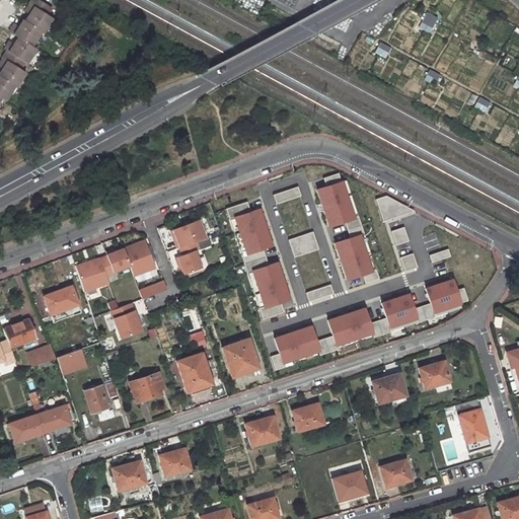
[(0,0),(0,12),(8,0),(0,0)]
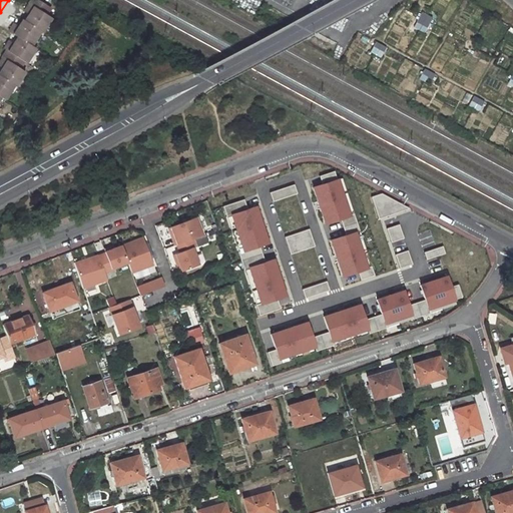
[(0,105),(3,101),(7,104),(17,90),(19,91),(28,78),(23,74),(29,67),(31,68),(40,55),(35,52),(45,38),(47,39),(56,24),(53,22),(57,15),(40,4),(33,15),(37,18),(35,20),(35,21),(31,28),(29,26),(26,32),(23,35),(19,32),(15,38),(23,43),(19,50),(17,52),(12,49),(9,54),(12,56),(4,68),(9,71),(8,73),(3,80),(1,79),(0,80),(0,105)]
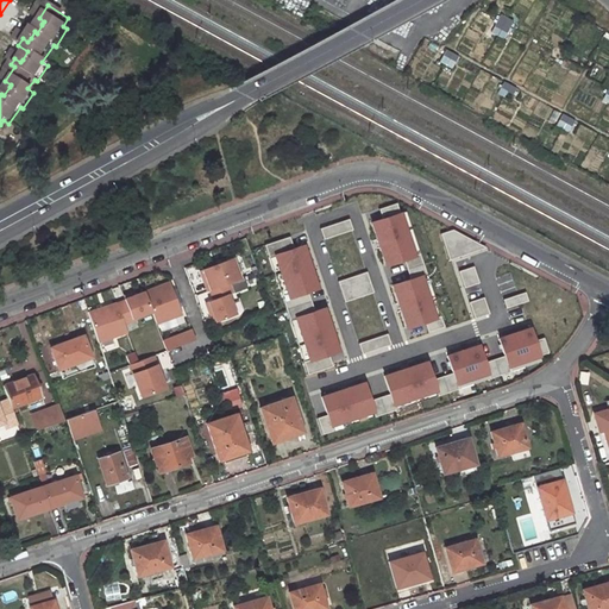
[(489,33),(506,39),(513,19),(496,13),(489,33)]
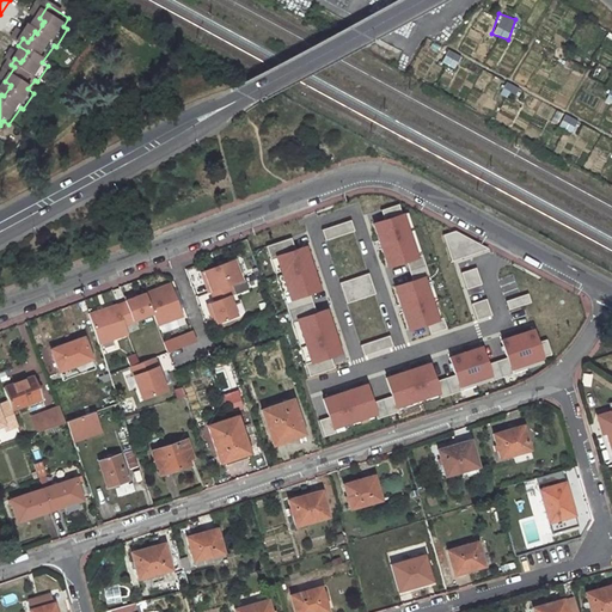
[(398,203),(380,209),(384,219),(373,222),(379,239),(396,233),(398,240),(381,246),(387,265),(405,259),(412,279),(395,285),(402,304),(418,297),(421,305),(404,311),(410,328),(428,322),(432,331),(447,325),(444,316),(438,317),(423,275),(429,274),(422,254),(416,256),(398,203)]
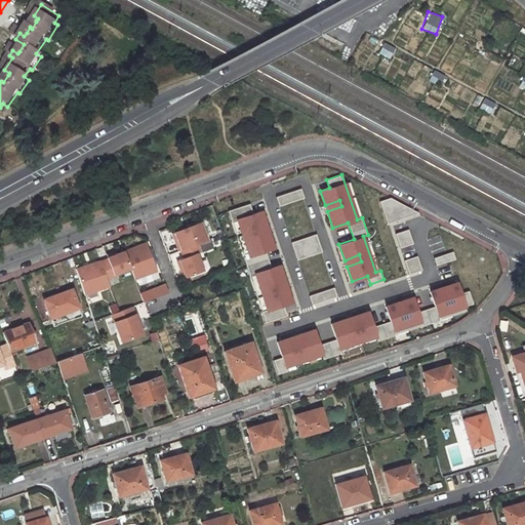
[(304,198),(300,189),(276,196),(278,205),(304,198)]
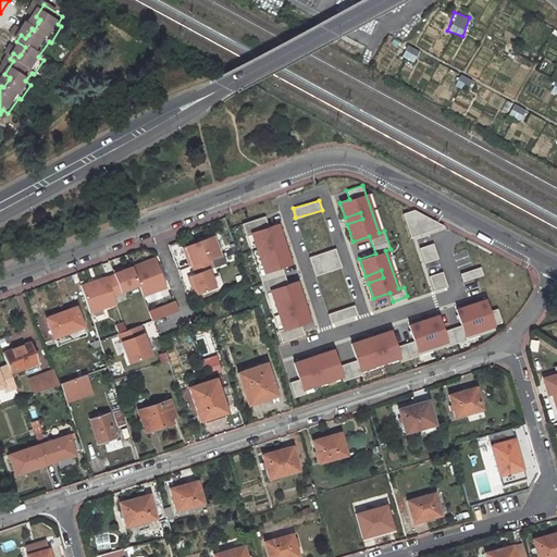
[(403,213),(410,237),(444,226),(413,210),(403,213)]
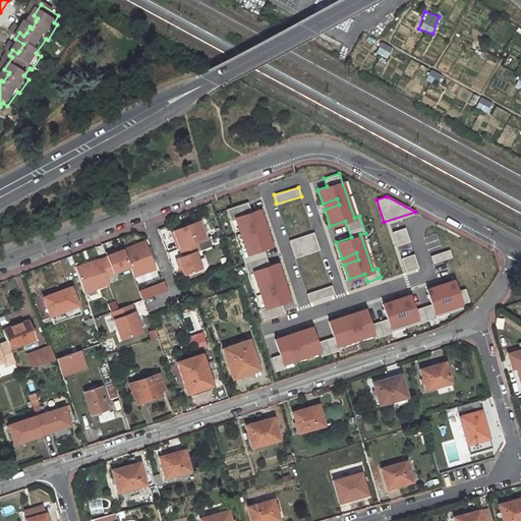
[(337,198),(323,204),(325,210),(339,205),(337,198)]
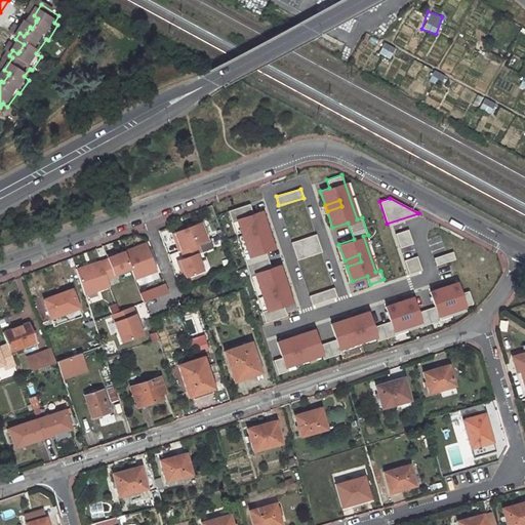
[(249,203),(228,210),(232,221),(235,219),(248,255),(244,256),(250,275),(254,274),(267,309),(264,311),(267,321),(288,314),(285,304),(293,300),(288,286),(273,291),(271,284),(285,279),(280,264),(272,267),(266,250),(274,247),(269,231),(253,236),(251,230),(266,225),(260,210),(252,213),(249,203)]
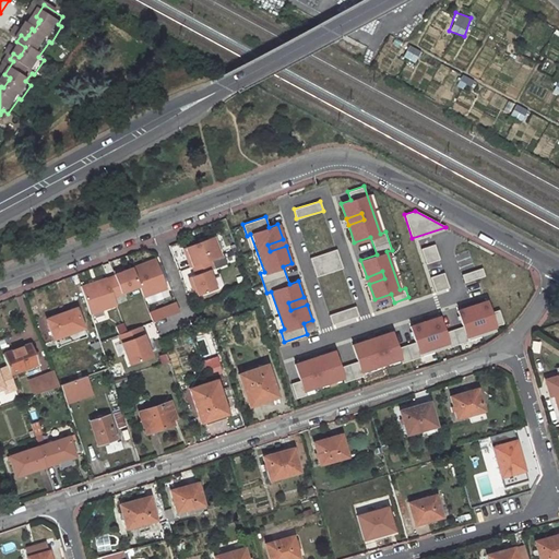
[(213,237),(186,247),(192,266),(210,260),(221,256),(213,237)]
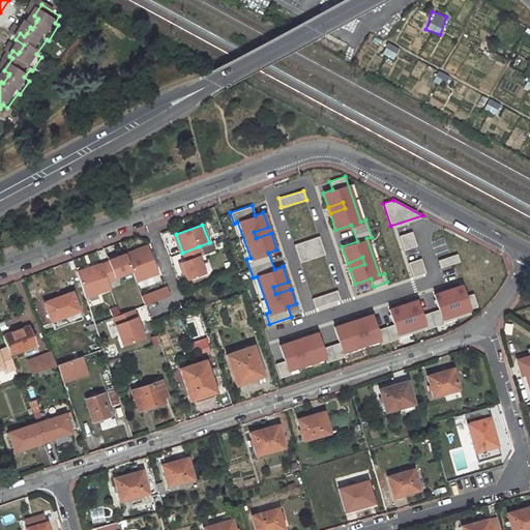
[(271,233),(268,227),(254,232),(256,238),(271,233)]
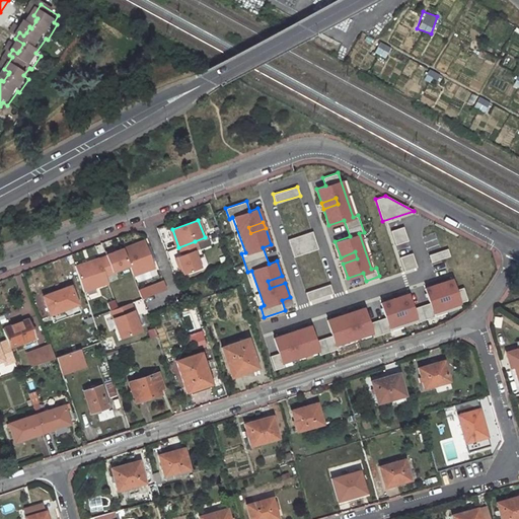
[(395,244),(408,240),(403,227),(391,231),(395,244)]
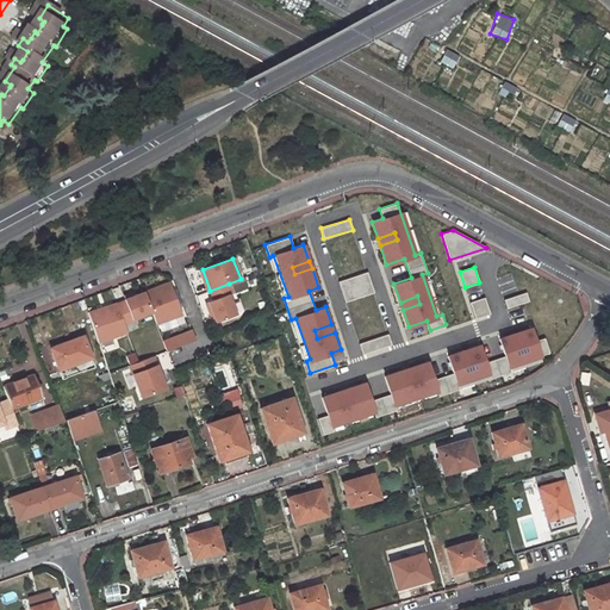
[(367,272),(338,281),(344,303),(374,293),(367,272)]
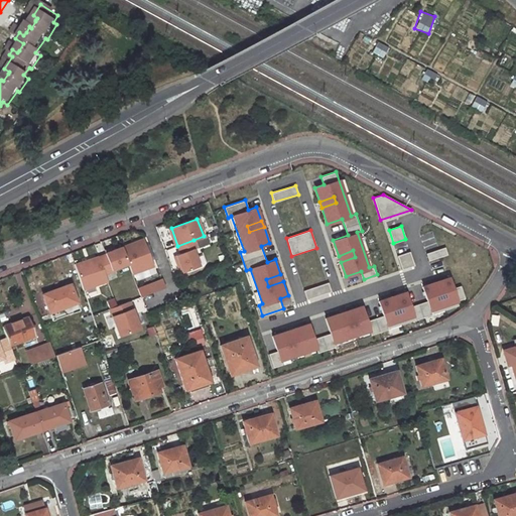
[(196,240),(197,246),(209,243),(207,237),(196,240)]
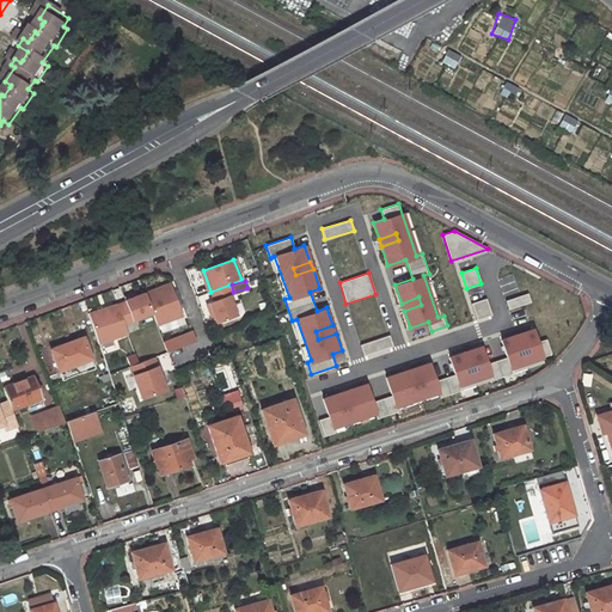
[(170,282),(145,293),(152,313),(157,325),(183,316),(170,282)]
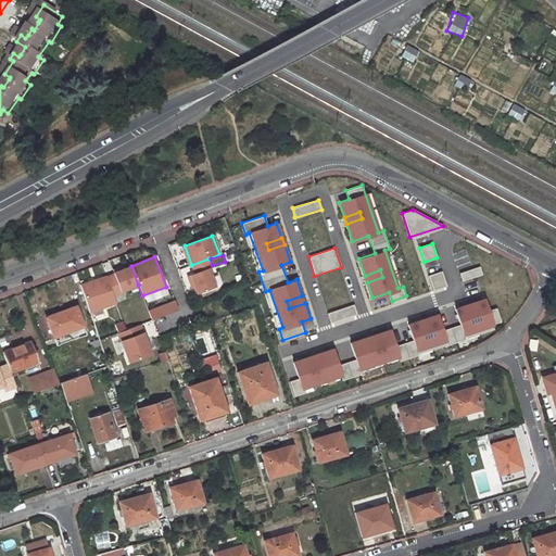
[(209,258),(191,265),(194,273),(189,275),(197,293),(215,287),(209,268),(212,267),(209,258)]
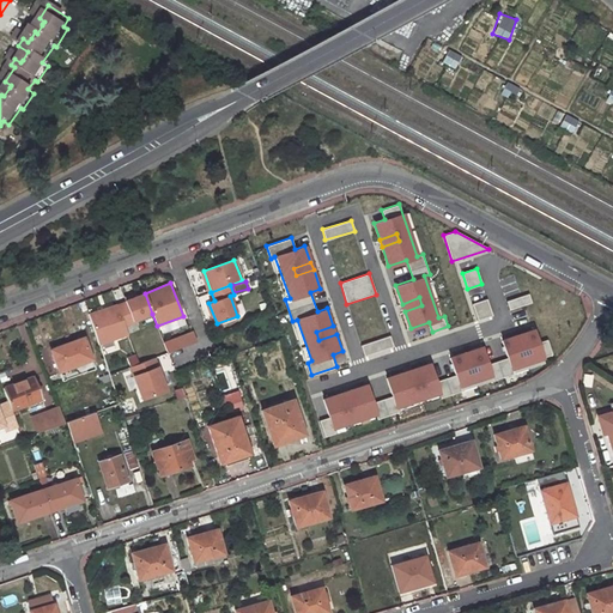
[(125,302),(116,305),(125,326),(134,323),(133,321),(152,314),(145,293),(125,301),(125,302)]
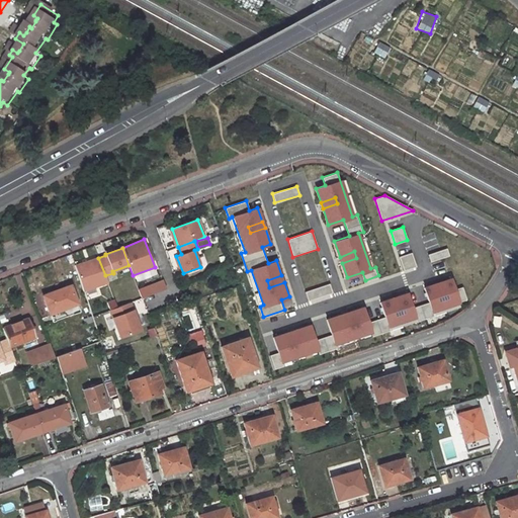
[(428,254),(430,262),(448,256),(446,248),(428,254)]
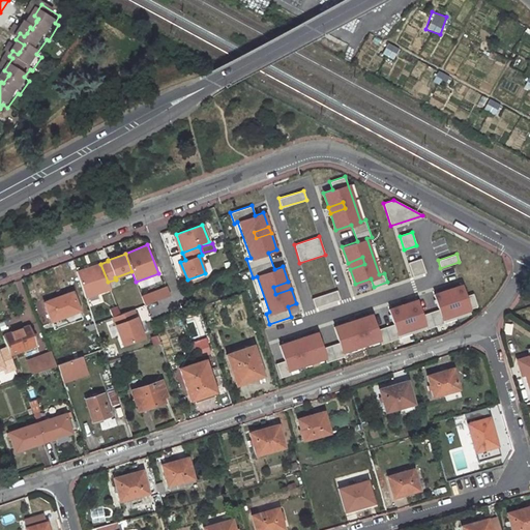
[(362,257),(348,263),(350,269),(364,264),(362,257)]
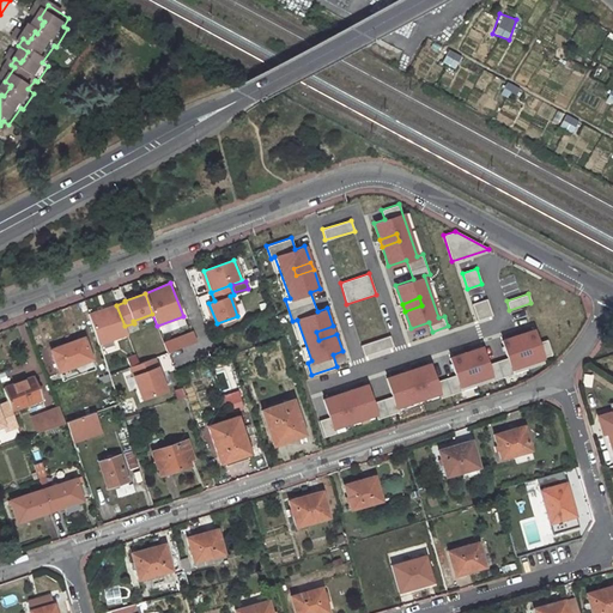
[(472,304),(478,320),(492,315),(486,299),(472,304)]
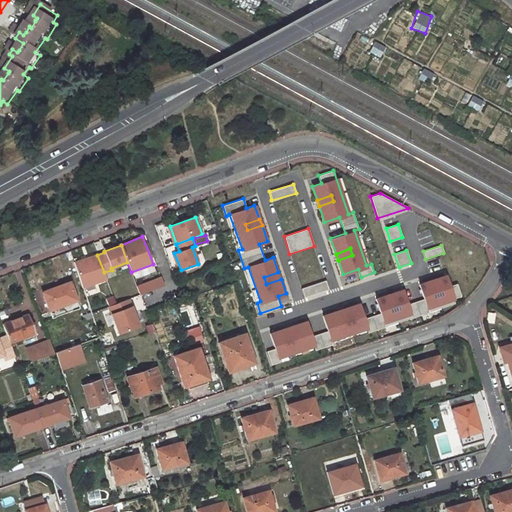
[(97,254),(74,262),(82,287),(107,279),(104,272),(97,255),(97,254)]
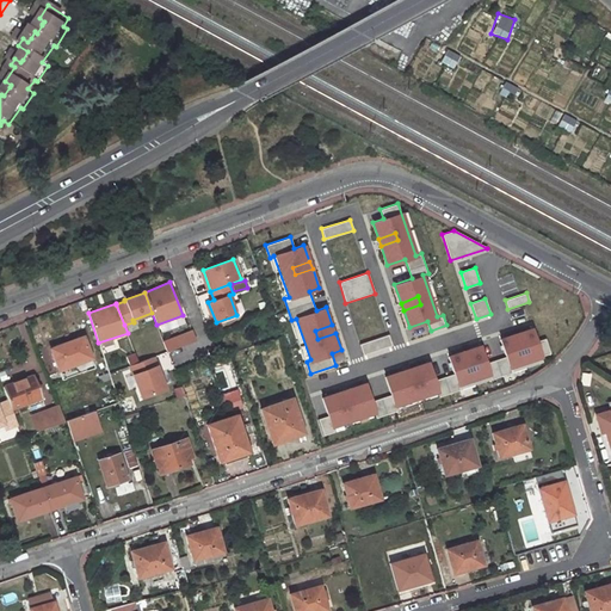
[(332,325),(315,331),(318,339),(335,333),(332,325)]
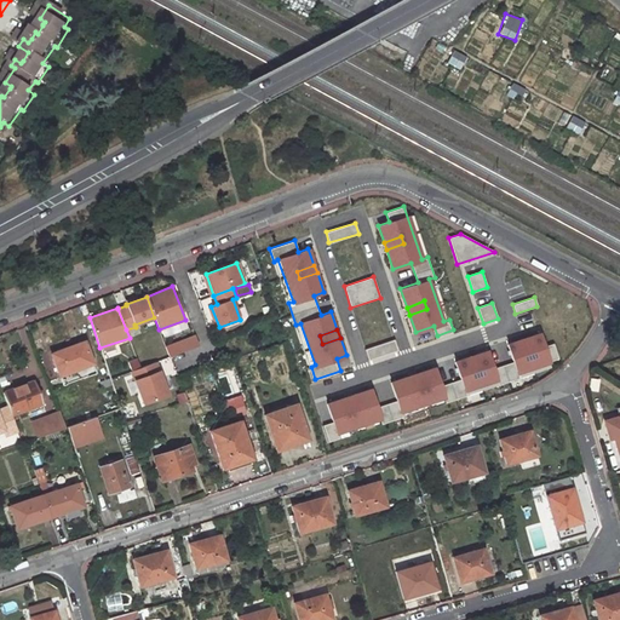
[(505,340),(511,359),(516,371),(547,360),(549,363),(558,361),(551,339),(541,343),(537,329),(505,340)]
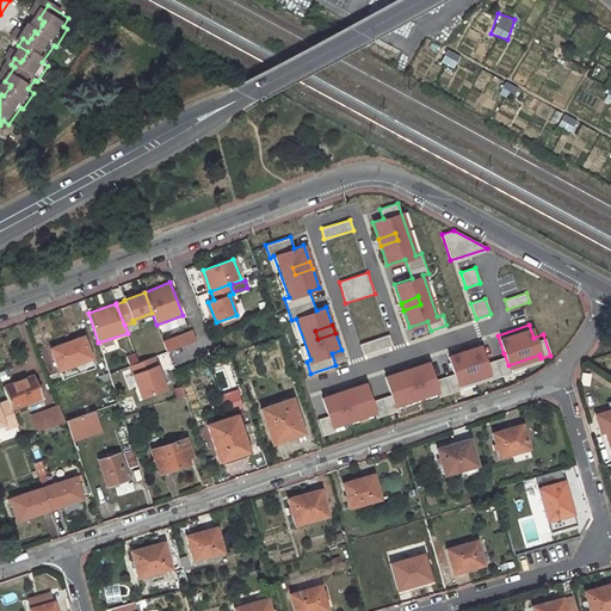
[(196,340),(192,331),(173,338),(178,347),(196,340)]
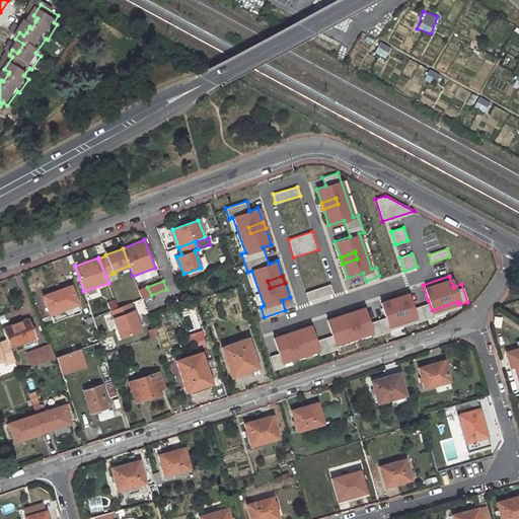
[(329,284),(305,292),(308,301),(332,293),(329,284)]
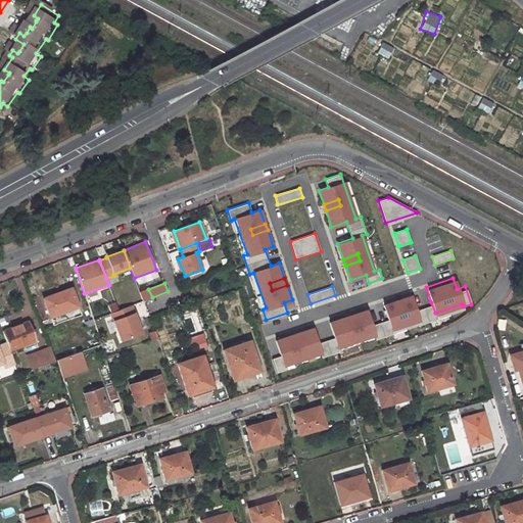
[(72,287),(42,298),(49,316),(78,305),(72,287)]
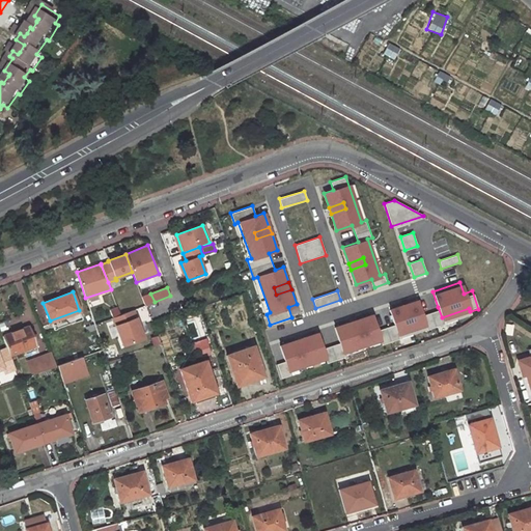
[(397,333),(424,324),(421,313),(416,298),(388,308),(394,323),(397,333)]
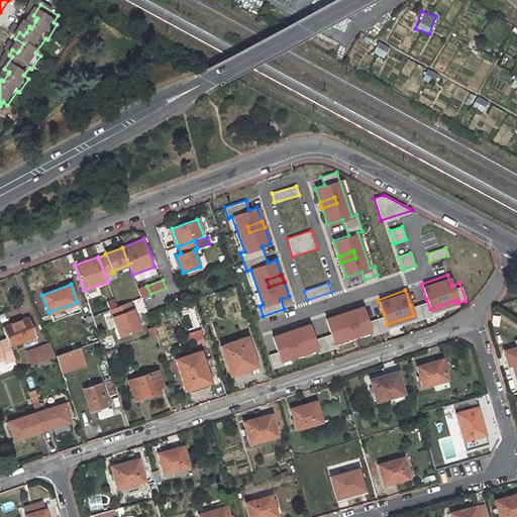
[(431,313),(430,309),(426,299),(410,305),(413,315),(415,318),(431,313)]
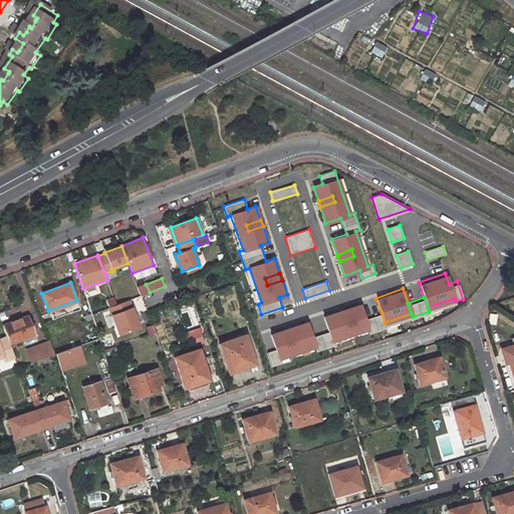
[(129,300),(108,307),(118,334),(139,327),(129,300)]
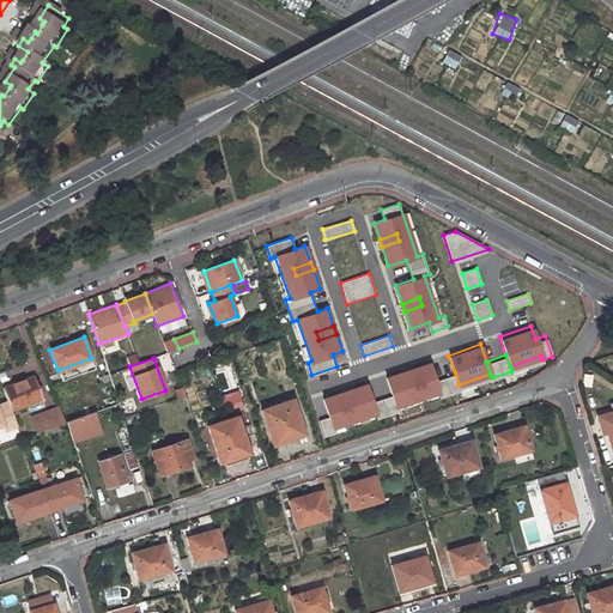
[(396,407),(439,392),(435,380),(429,362),(411,369),(417,386),(410,388),(402,371),(386,377),(392,395),(396,407)]
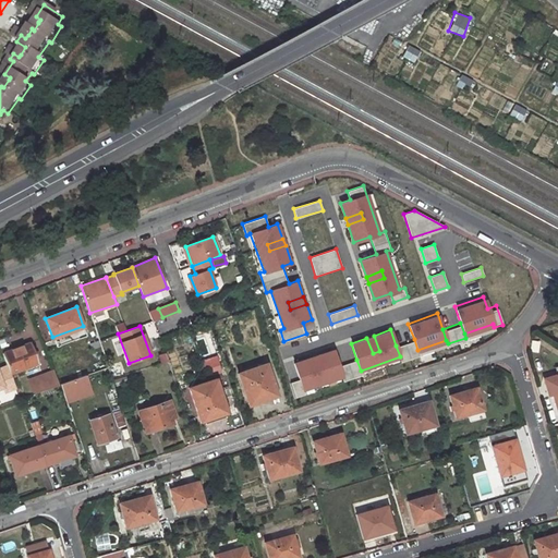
[(374,336),(366,338),(373,353),(379,351),(374,336)]
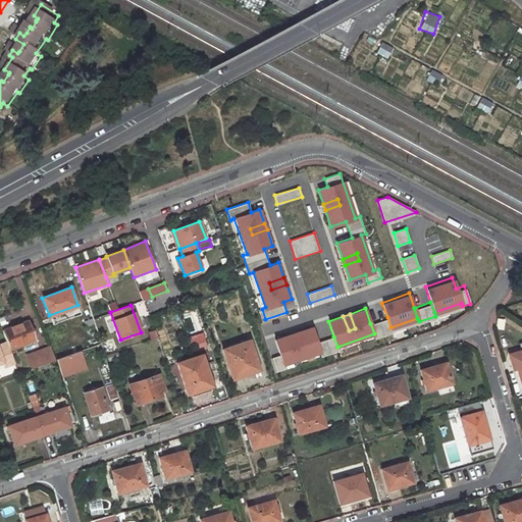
[(392,331),(390,327),(387,317),(370,323),(374,333),(375,337),(392,331)]
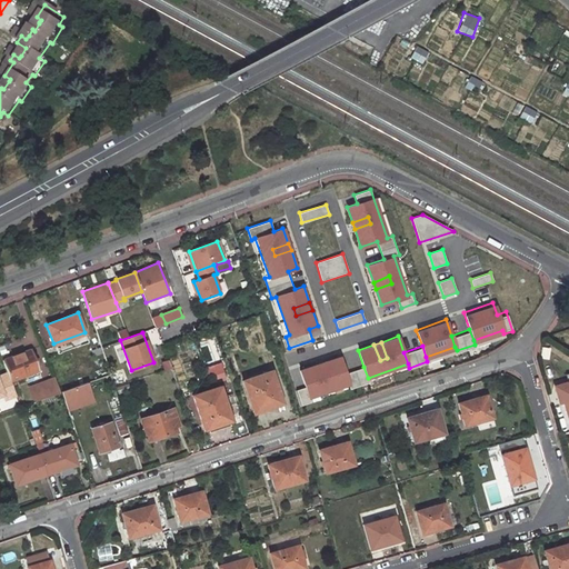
[(10,380),(38,370),(30,350),(2,360),(10,380)]
